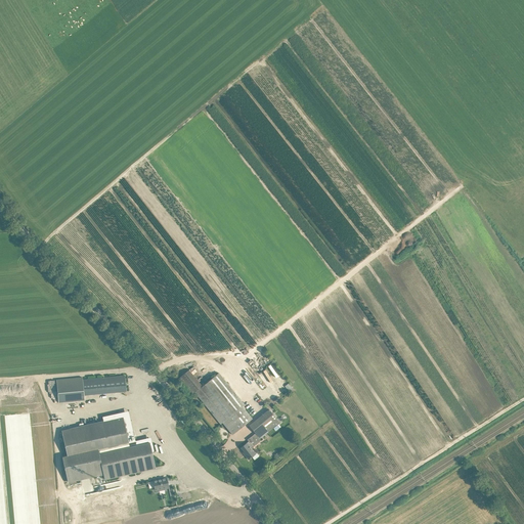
[(250,367),(248,369),(257,380),(259,377),(250,367)]
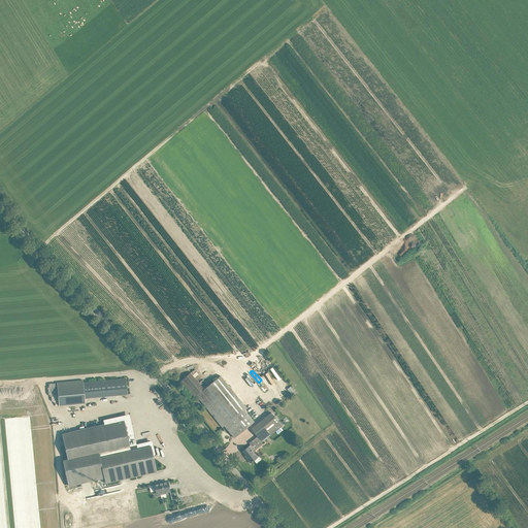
[(204,389),(191,372),(180,381),(194,397),(196,395),(204,389)]
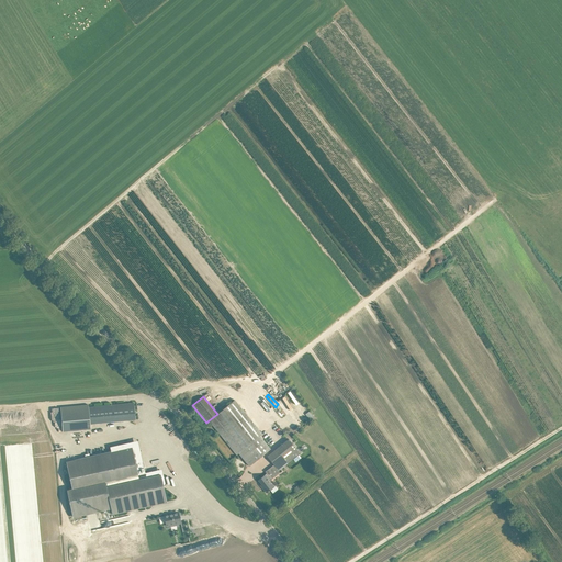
[(217,414),(209,420),(237,456),(238,453),(249,467),(254,463),(270,449),(260,436),(262,434),(235,400),(217,414)]
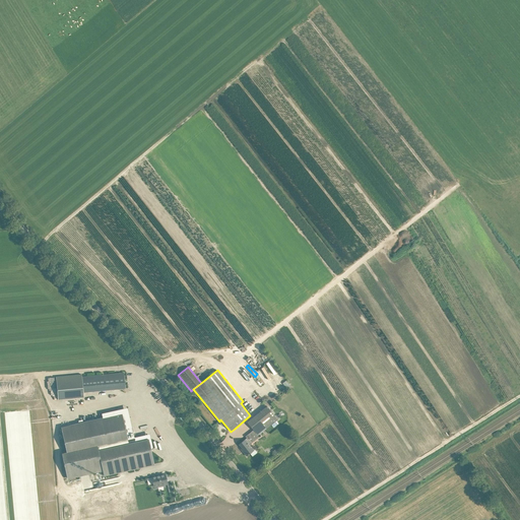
[(125,388),(124,373),(81,377),(83,392),(125,388)]
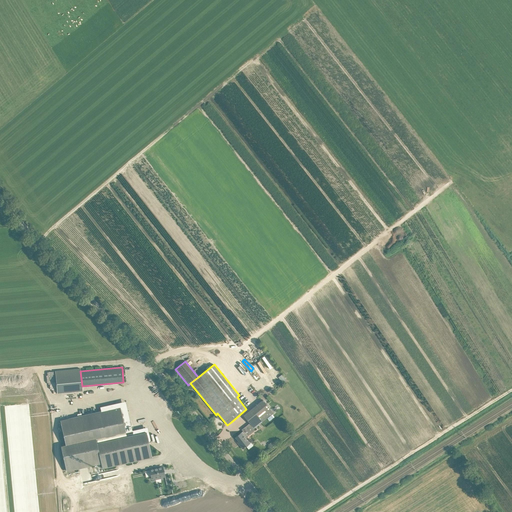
[(82,391),(82,386),(80,371),(80,369),(55,371),(57,393),(82,391)]
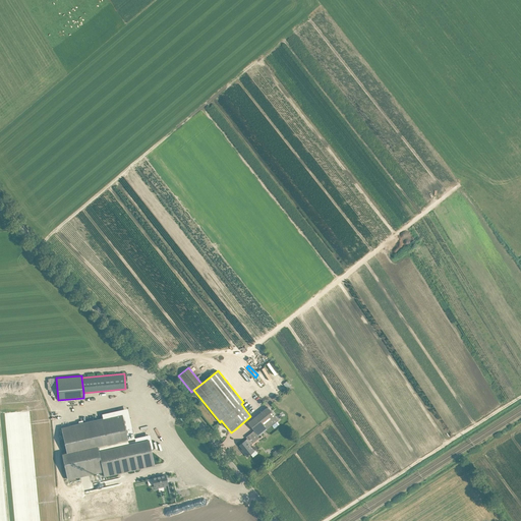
[(288,391),(291,388),(287,382),(283,384),(288,391)]
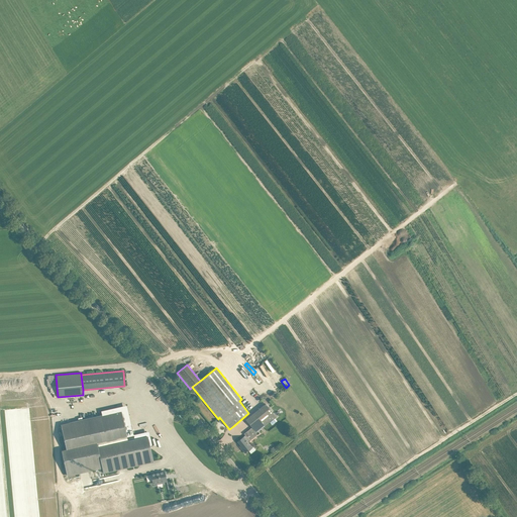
[(266,404),(245,420),(251,427),(256,432),(276,417),(276,416),(276,415),(275,413),(273,413),(266,404)]
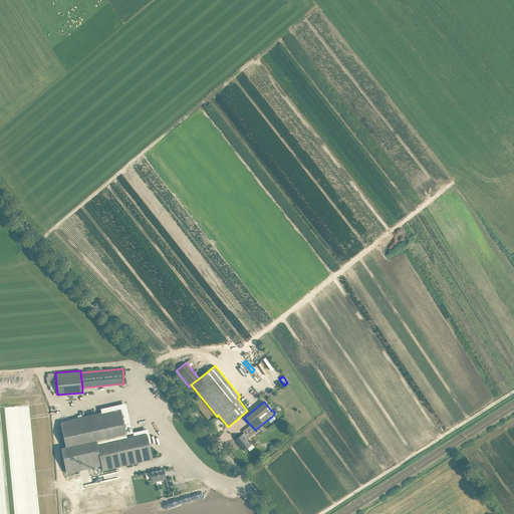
[(66,447),(61,448),(66,474),(101,466),(102,470),(152,459),(147,434),(126,439),(120,410),(61,423),(66,447)]
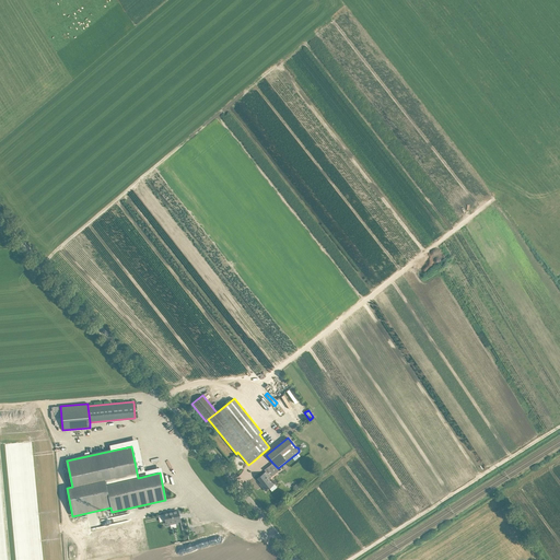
[(278,468),(272,463),(264,470),(266,473),(265,474),(265,473),(257,478),(264,486),(263,487),(266,491),(272,486),(275,483),(270,478),(279,471),(277,469),(278,468)]
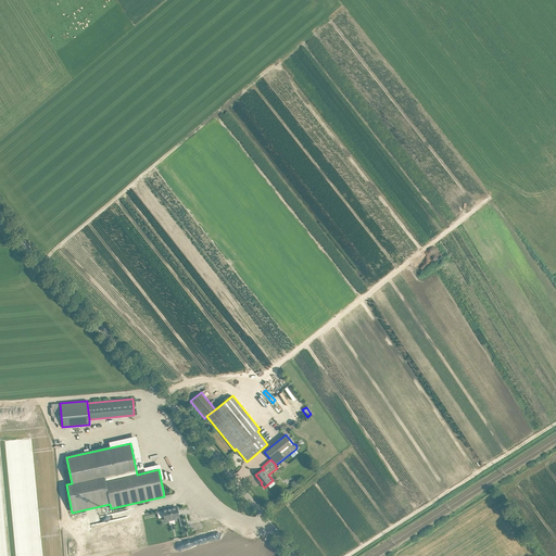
[(165,520),(168,519),(169,521),(174,520),(174,518),(179,517),(176,507),(163,510),(165,520)]
